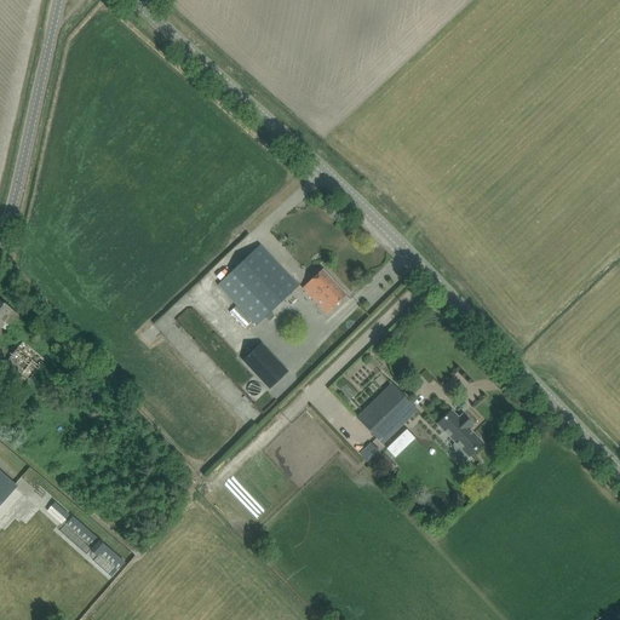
[(217,286),(256,326),(298,286),(260,245),(225,277),(217,286)]
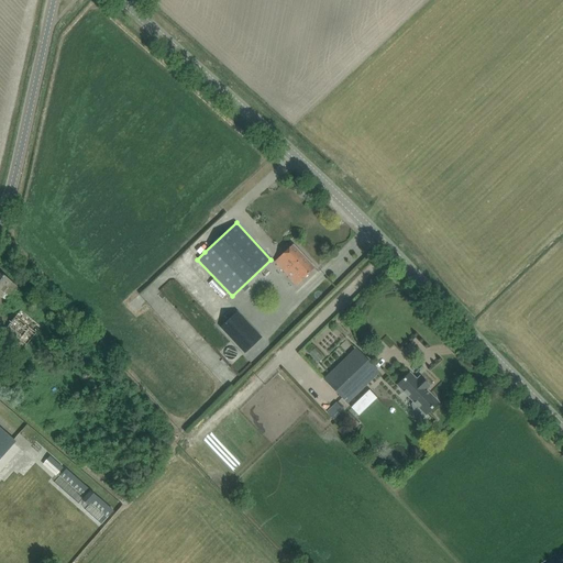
[(283,254),(275,262),(297,285),(307,275),(315,268),(293,245),(290,247),(289,247),(288,246),(286,246),(282,250),(282,252),(284,254),(283,254)]
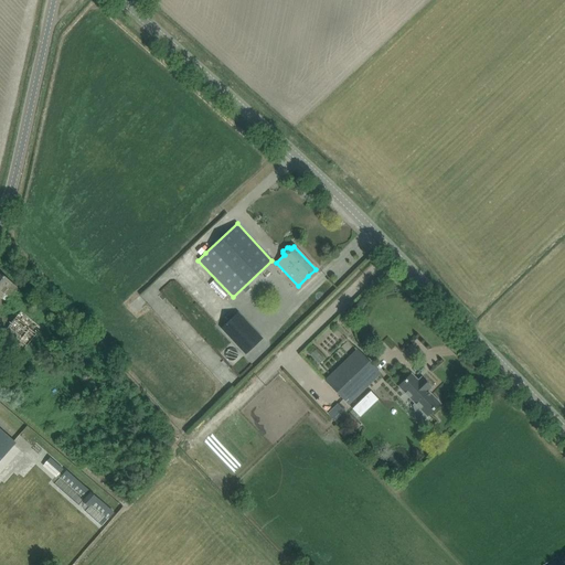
[(0,308),(17,288),(4,278),(0,274),(0,308)]
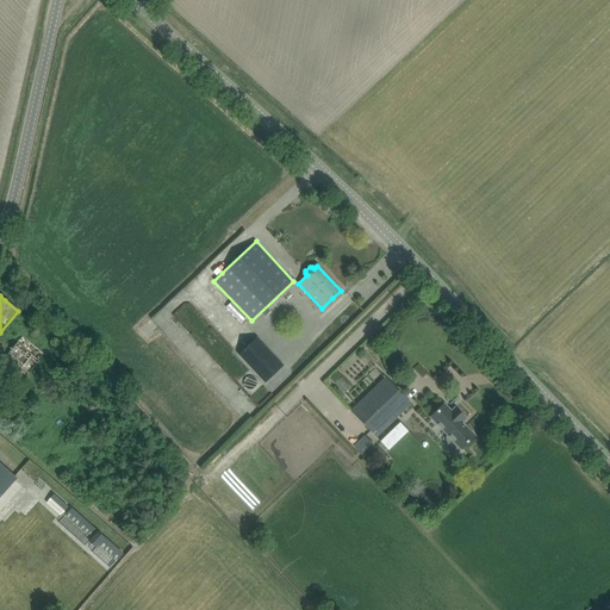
[(0,366),(22,383),(44,354),(33,344),(23,336),(0,362),(0,366)]
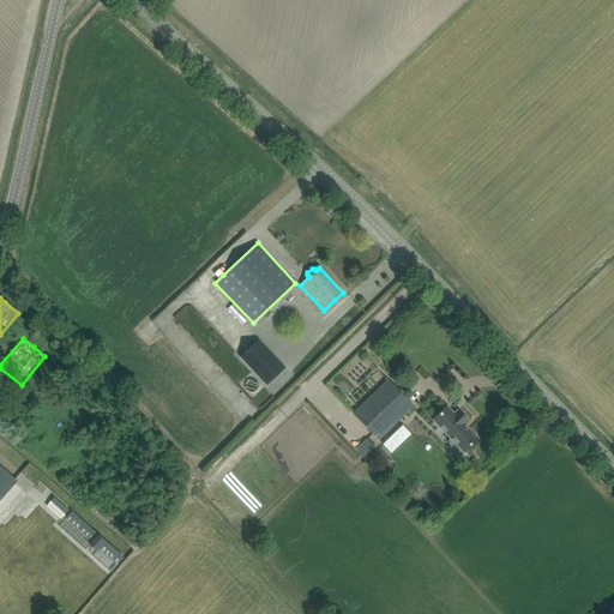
[(259,339),(240,357),(266,386),(286,368),(259,339)]
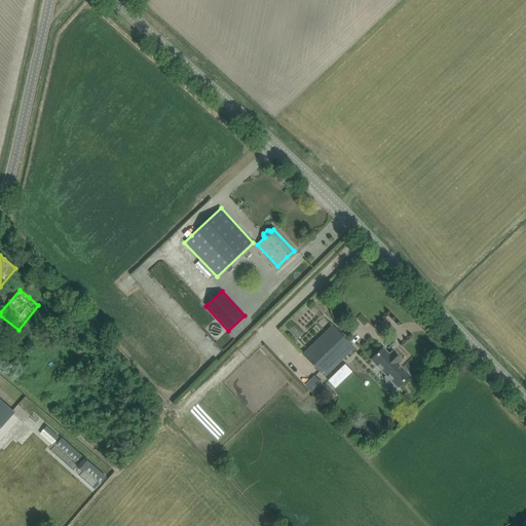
[(133,313),(139,309),(134,303),(128,307),(133,313)]
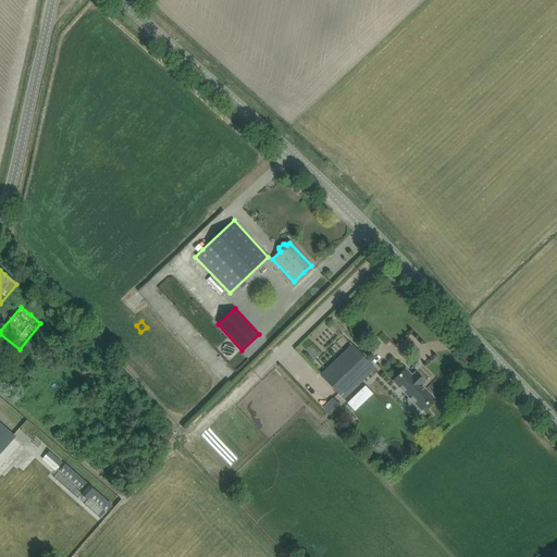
[(353,345),(321,375),(344,398),(374,369),(353,345)]
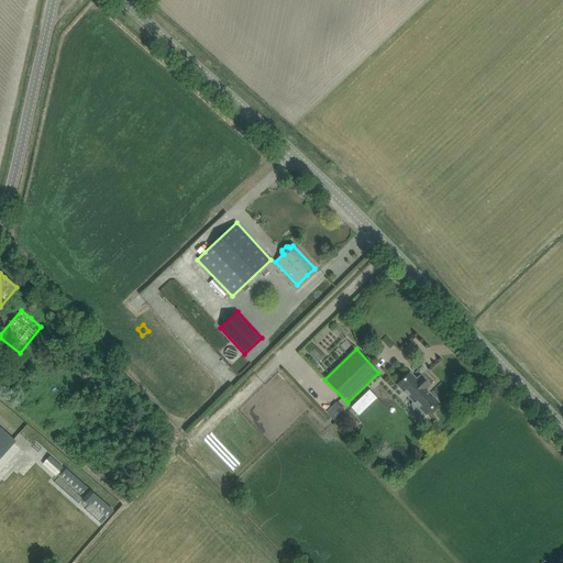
[(410,373),(397,386),(412,403),(411,404),(412,409),(414,411),(416,414),(419,417),(421,419),(438,403),(426,389),(429,387),(420,377),(417,379),(410,373)]
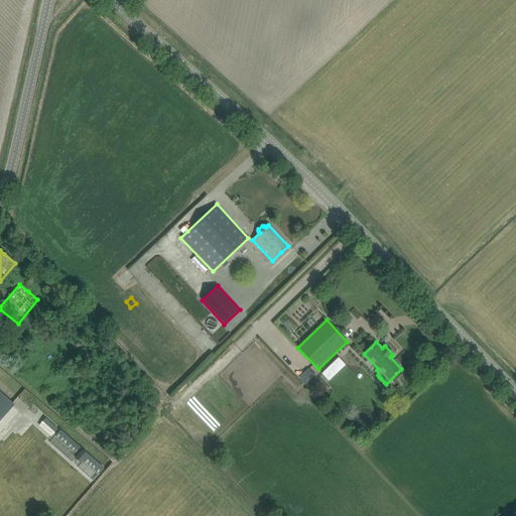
[(320,374),(328,381),(345,365),(338,358),(320,374)]
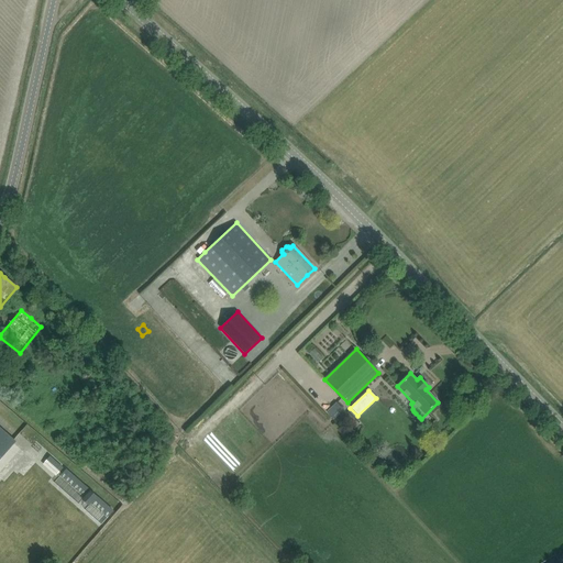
[(326,411),(331,418),(341,408),(335,403),(326,411)]
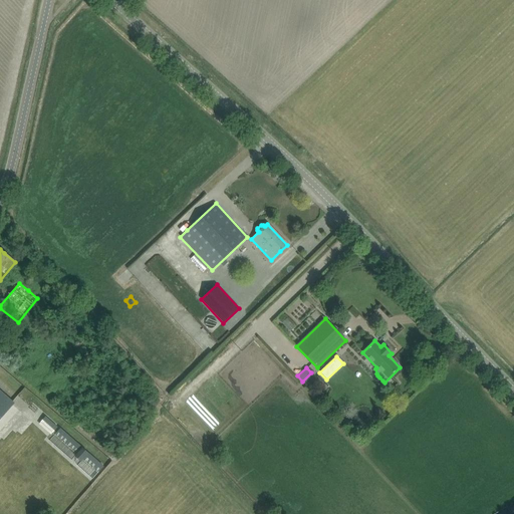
[(0,433),(3,436),(22,414),(13,405),(14,404),(0,391),(0,433)]
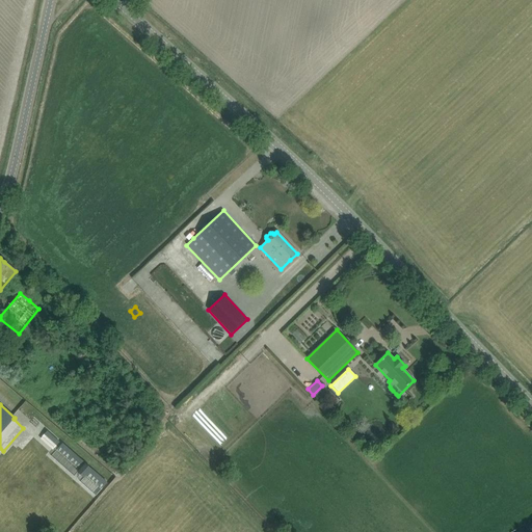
[(31,424),(28,427),(40,437),(43,433),(31,424)]
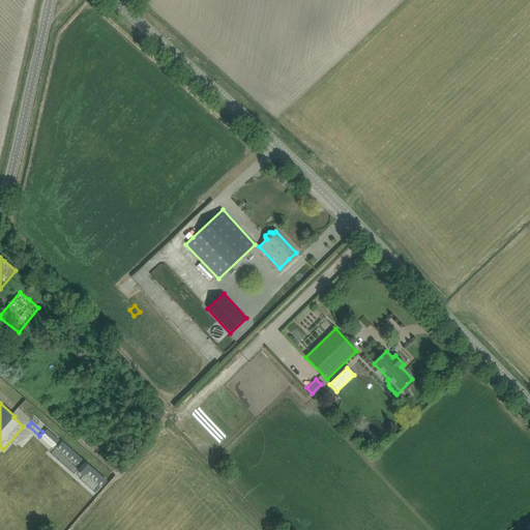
[(51,446),(59,438),(50,430),(46,435),(43,434),(41,436),(42,438),(42,439),(51,446)]
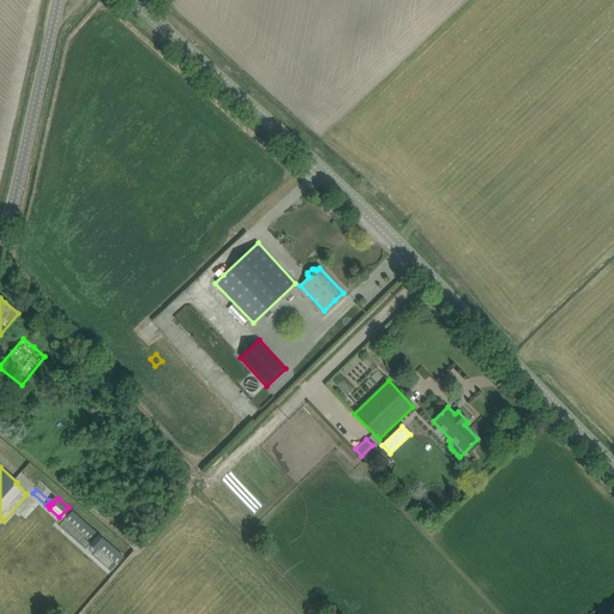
[(59,527),(85,549),(90,545),(97,551),(92,555),(110,572),(124,557),(72,511),(59,527)]
